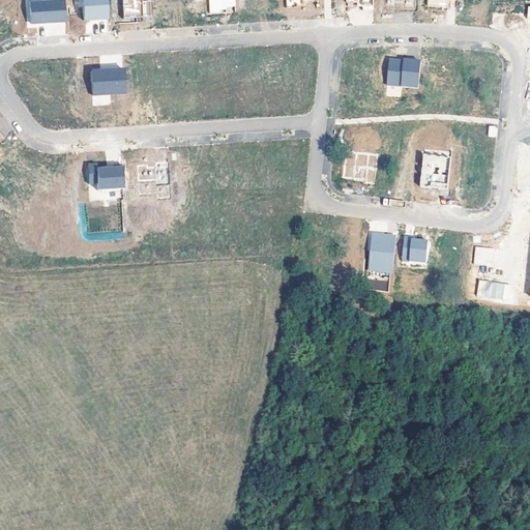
[(0,0),(0,19),(2,18),(5,22),(22,21),(20,0),(0,0)]
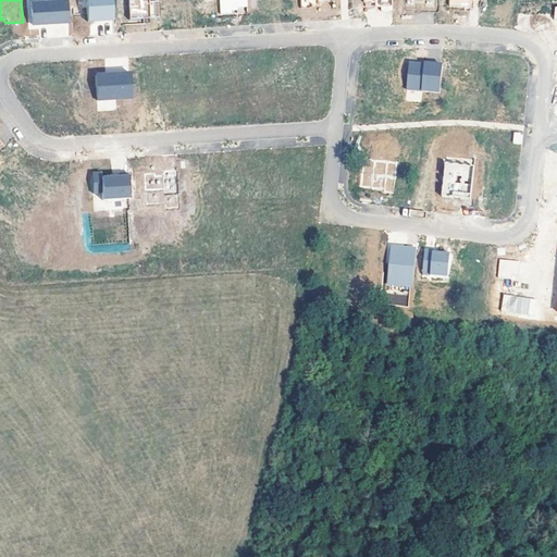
[(29,0),(32,25),(67,22),(65,0),(29,0)]
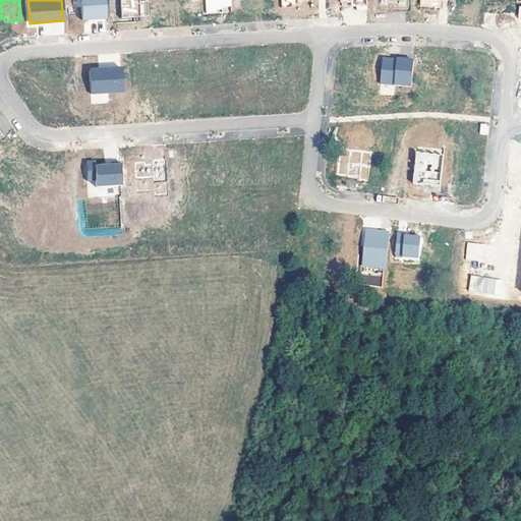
[(79,0),(81,20),(106,18),(104,0),(79,0)]
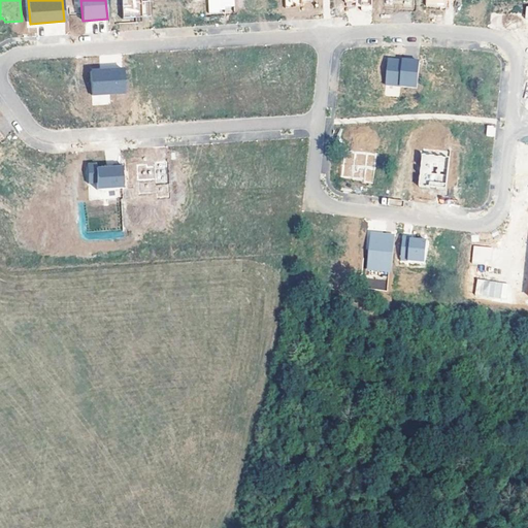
[(121,0),(123,19),(149,17),(149,1),(140,2),(140,0),(121,0)]
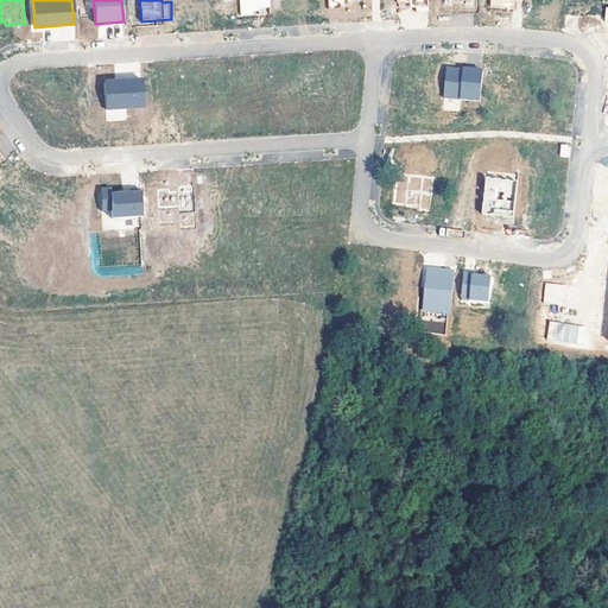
[(221,13),(220,0),(185,0),(187,10),(209,8),(209,14),(221,13)]
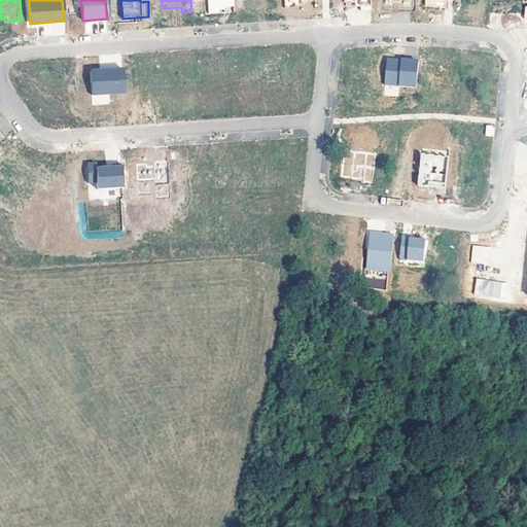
[(224,6),(234,6),(233,0),(207,0),(209,12),(218,12),(218,9),(224,9),(224,6)]
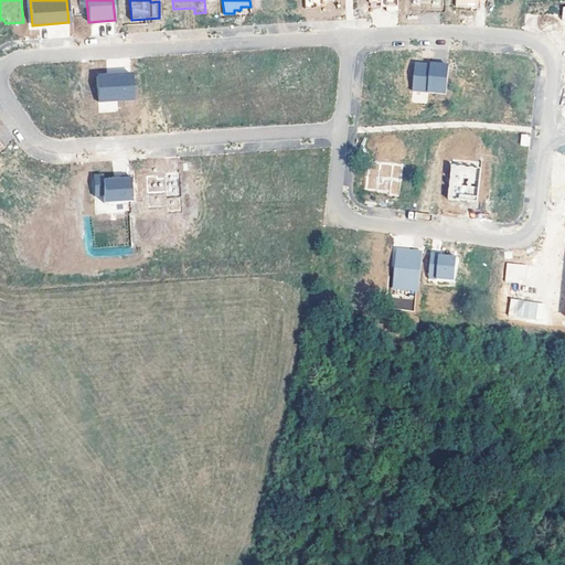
[(386,18),(397,19),(397,0),(369,0),(369,10),(381,10),(381,8),(386,8),(386,10),(386,18)]
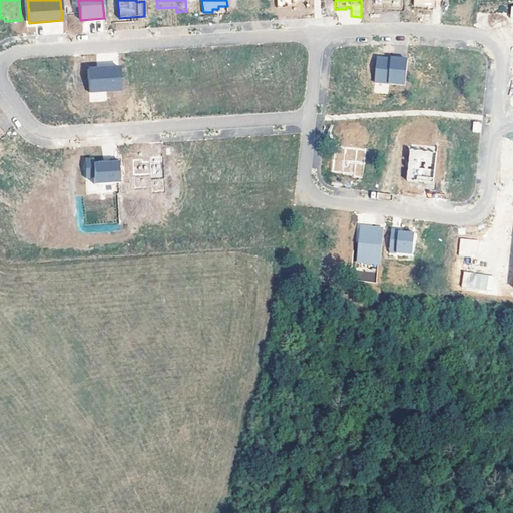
[(401,13),(401,0),(372,0),(372,12),(382,12),(382,9),(390,9),(390,12),(401,13)]
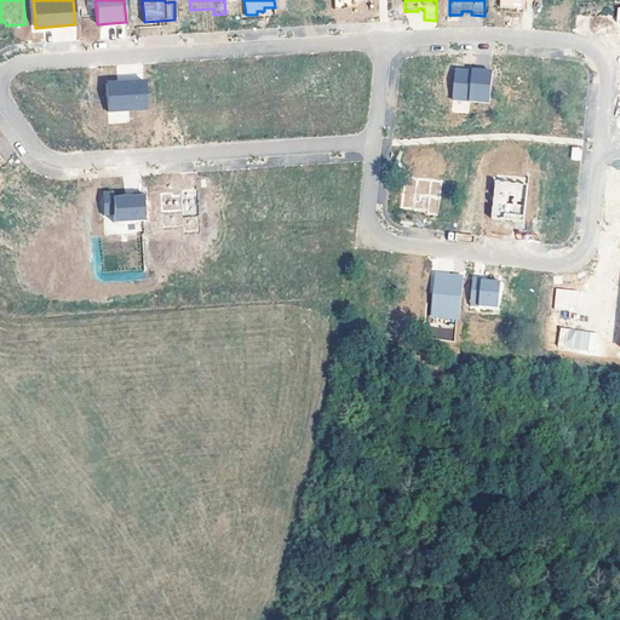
[(533,0),(499,0),(499,13),(521,13),(521,6),(533,7),(533,0)]
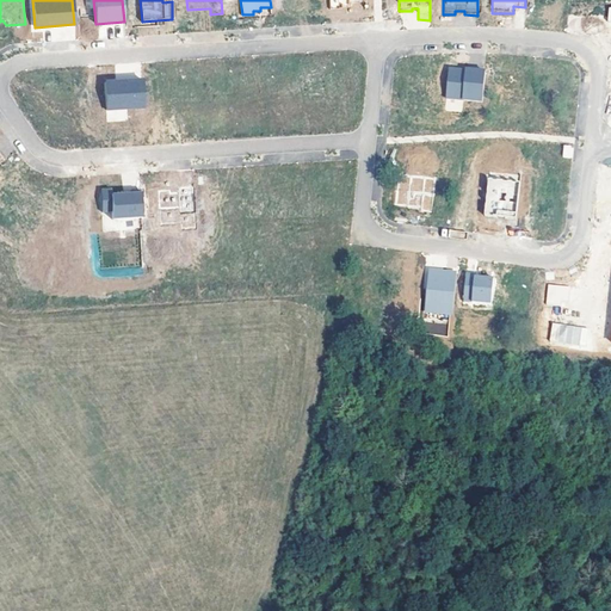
[(75,25),(48,26),(48,41),(76,39),(75,25)]
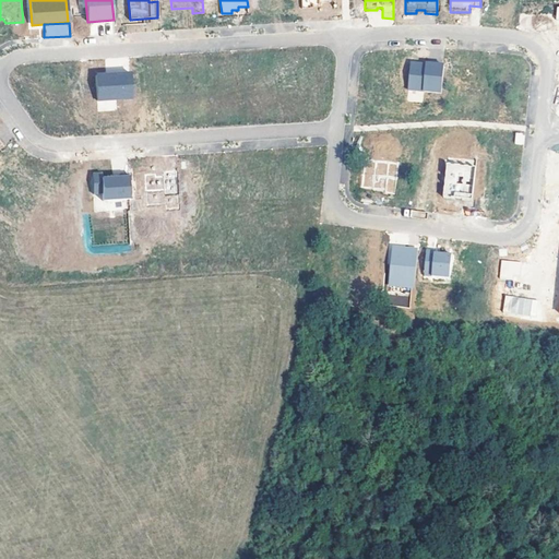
[(425,71),(411,70),(407,96),(441,99),(443,72),(425,70),(425,71)]
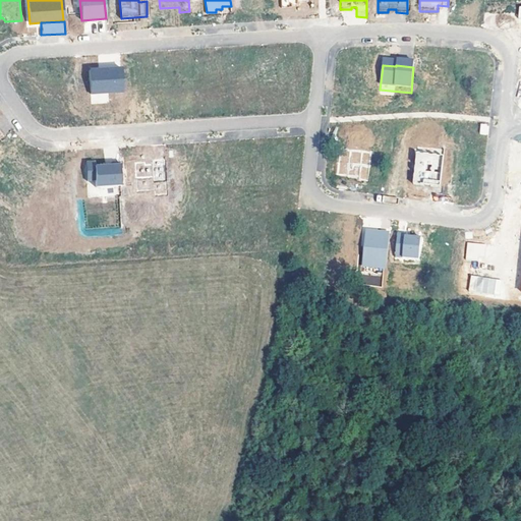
[(121,68),(89,70),(90,94),(123,93),(121,68)]
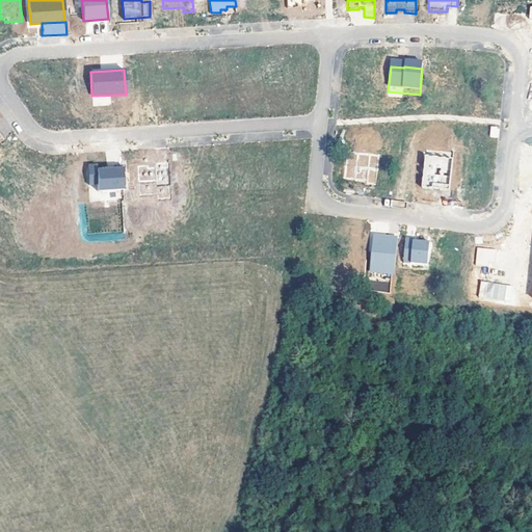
[(347,158),(344,184),(360,185),(367,186),(366,189),(375,190),(378,161),(347,158)]
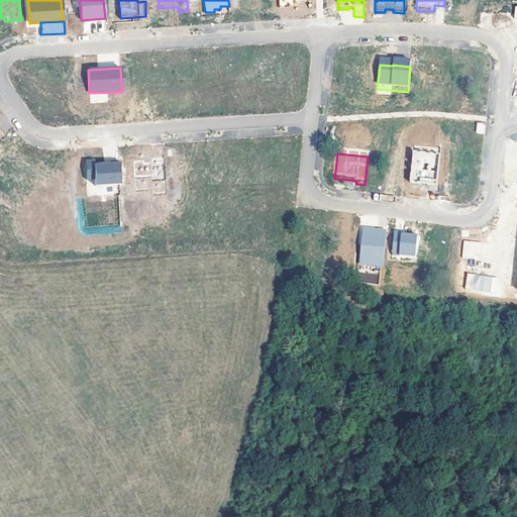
[(143,161),(134,162),(135,190),(152,189),(153,193),(165,193),(163,159),(150,160),(151,164),(144,164),(143,161)]
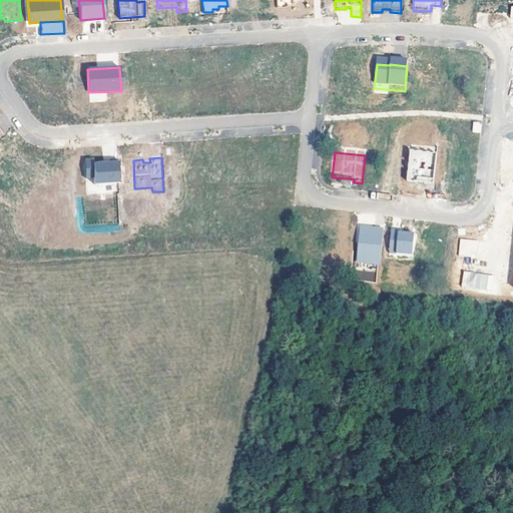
[(435,181),(436,171),(427,170),(428,159),(409,157),(406,188),(418,189),(418,185),(424,186),(423,189),(434,190),(435,181)]
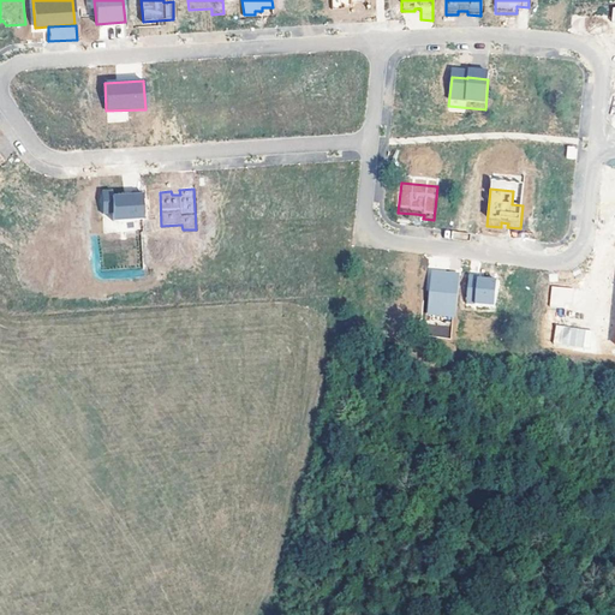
[(111,191),(101,191),(102,214),(113,213),(113,221),(143,219),(141,192),(130,192),(130,195),(112,197),(111,191)]
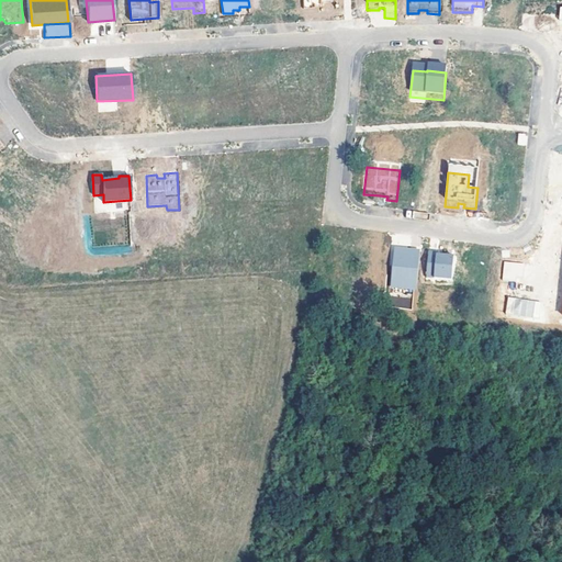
[(479,176),(469,175),(468,187),(478,188),(479,176)]
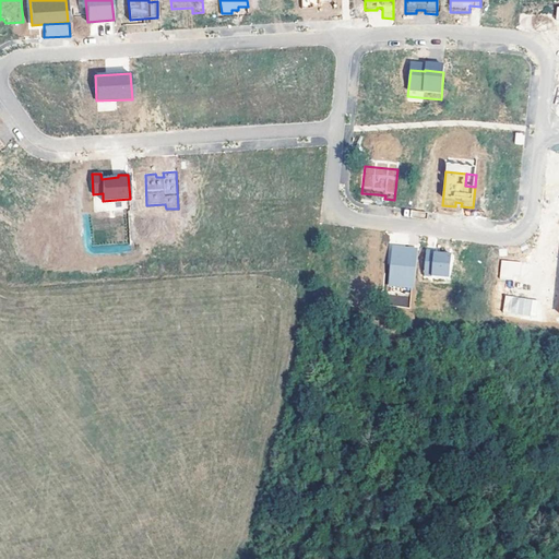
[(389,292),(415,294),(418,257),(408,256),(408,258),(404,258),(405,256),(393,254),(389,292)]
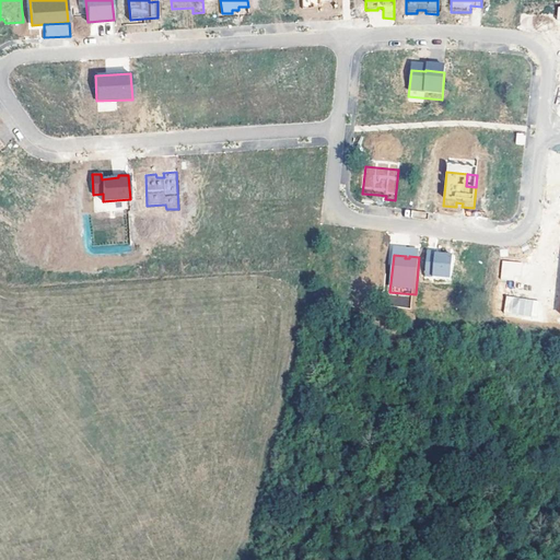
[(435,258),(428,258),(426,283),(451,286),(453,263),(435,261),(435,258)]
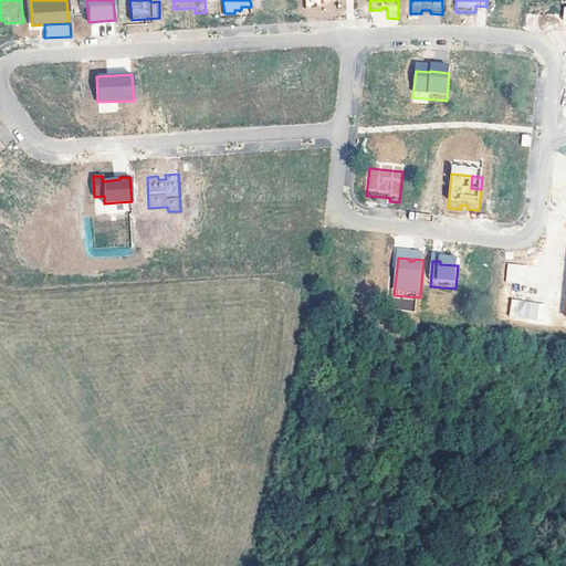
[(528,265),(509,263),(506,281),(520,283),(521,279),(527,279),(528,265)]
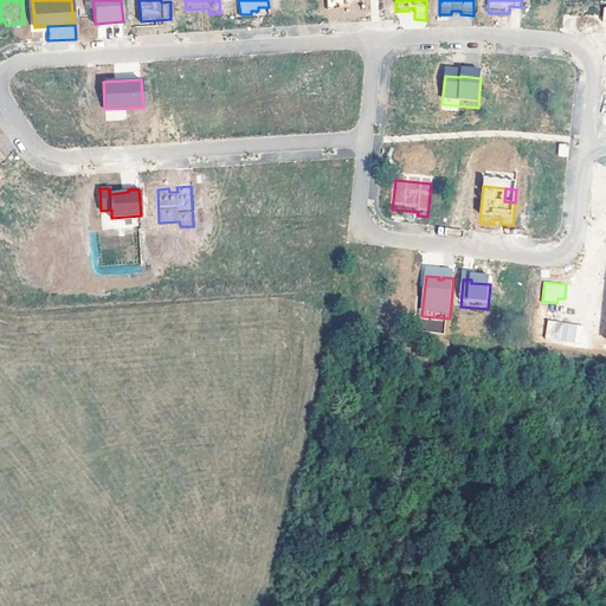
[(577,345),(580,326),(548,320),(545,339),(577,345)]
